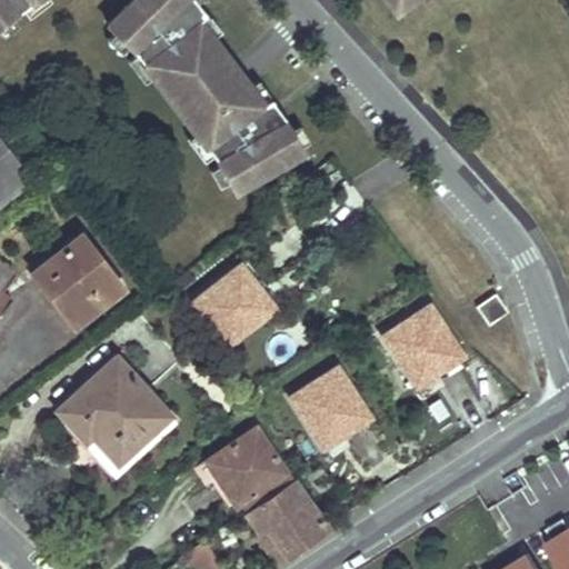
[(0,0),(0,23),(30,0),(0,0)]
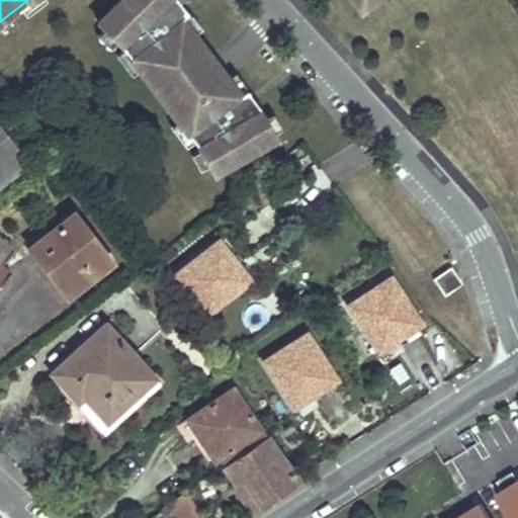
[(117,0),(97,20),(121,45),(195,143),(212,173),(275,137),(258,107),(236,119),(225,106),(240,95),(180,16),(165,26),(155,12),(166,0),(117,0)]
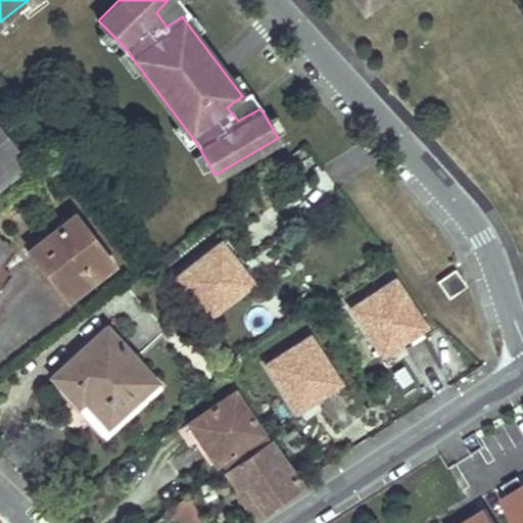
[(187,11),(178,0),(168,0),(156,12),(167,27),(182,16),(187,11)]
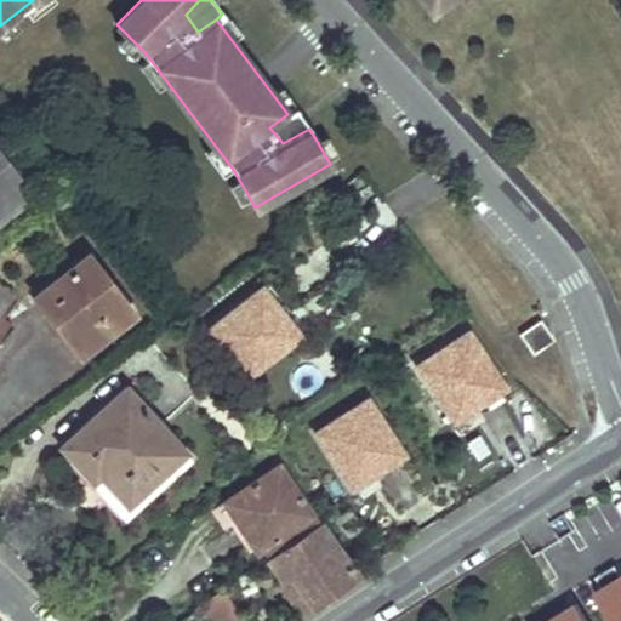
[(309,129),(294,108),(288,114),(269,127),(283,143),(309,129)]
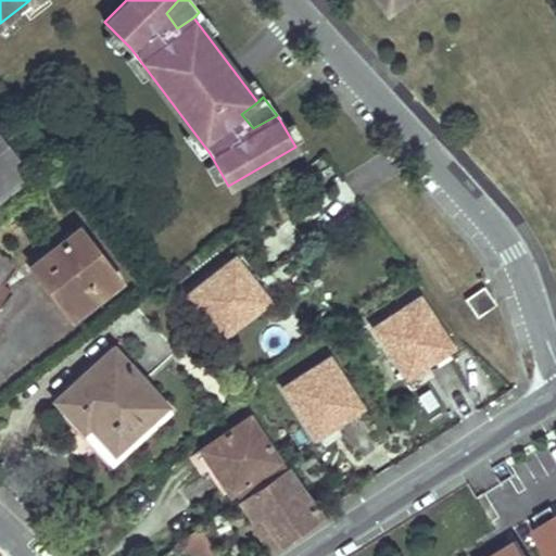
[(0,117),(0,196),(30,173),(0,135),(0,128),(5,125),(0,117)]
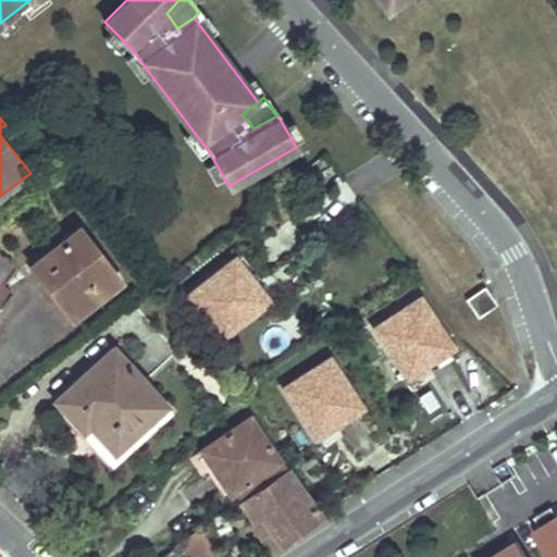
[(64,174),(59,166),(46,176),(51,184),(64,174)]
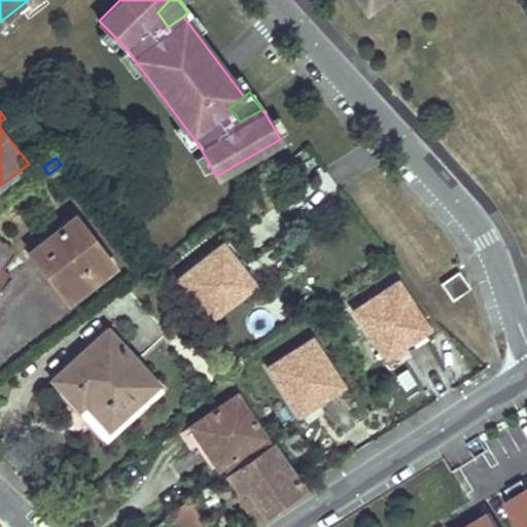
[(74,216),(31,249),(69,299),(112,266),(74,216)]
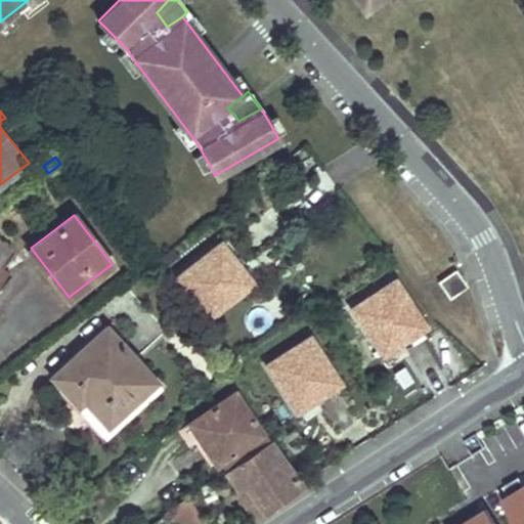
[(234,269),(239,266),(220,241),(215,245),(234,269)]
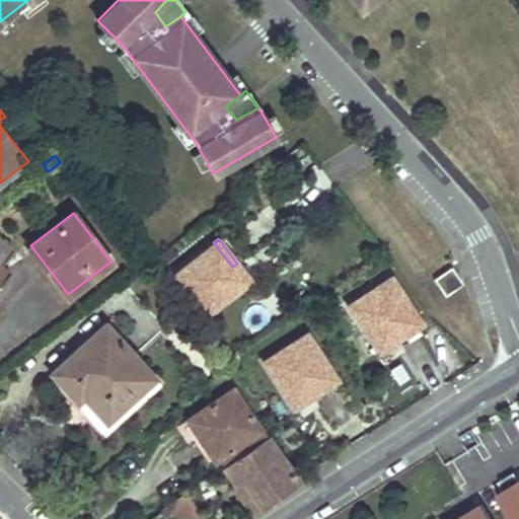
[(13,251),(0,240),(0,284),(9,273),(1,266),(13,251)]
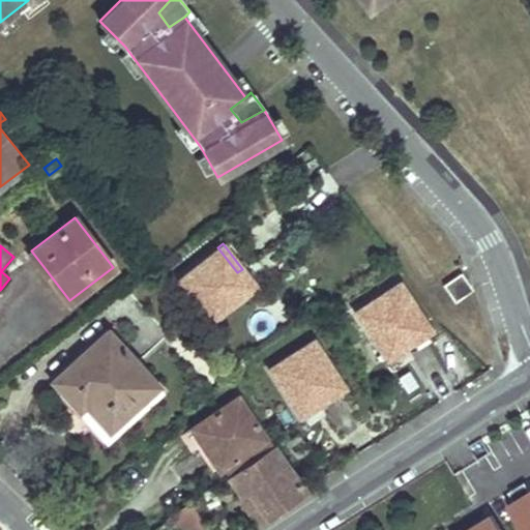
[(237,272),(217,247),(177,277),(209,321),(256,287),(242,269),(237,272)]
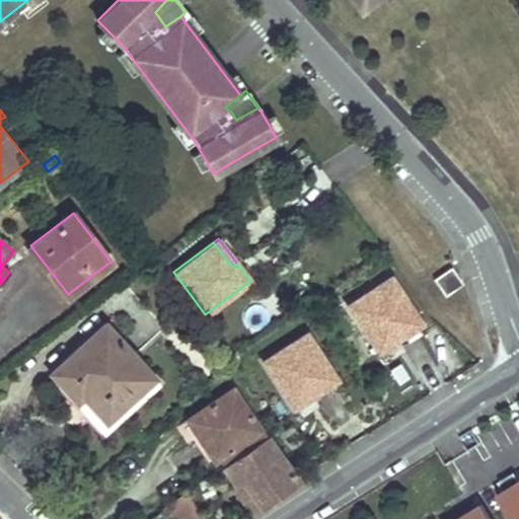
[(434,277),(445,295),(462,284),(452,267),(434,277)]
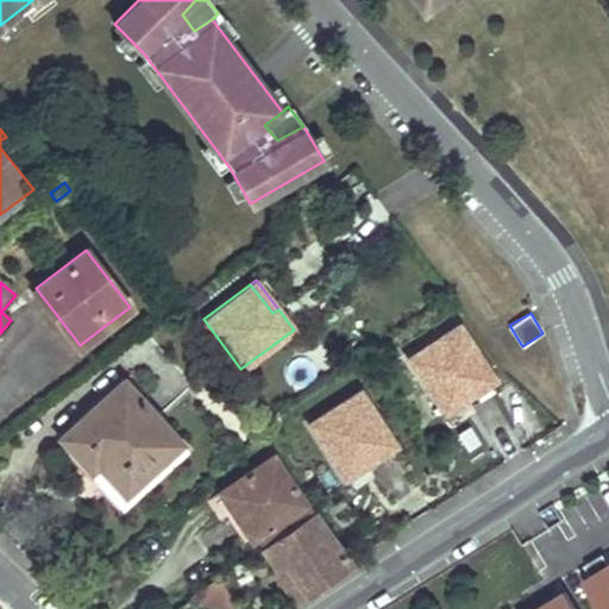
[(445,413),(466,399),(463,393),(493,374),(460,325),(408,358),(445,413)]
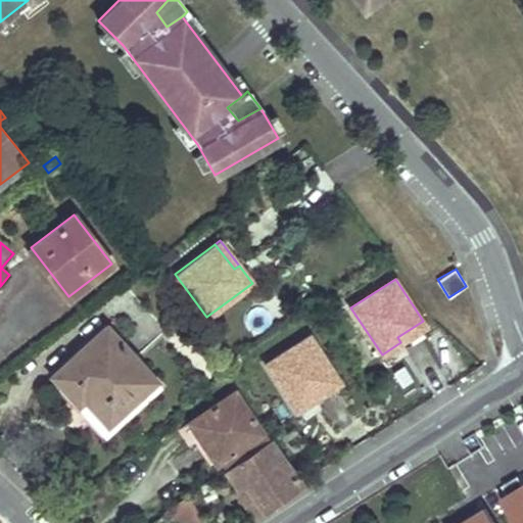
[(397,337),(400,342),(426,326),(423,321),(397,337)]
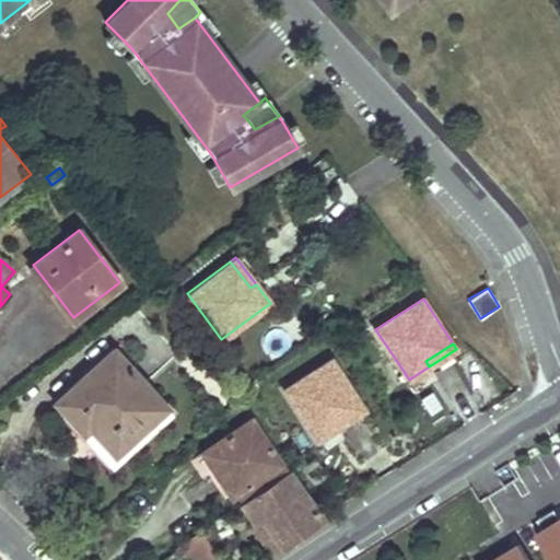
[(57,403),(83,431),(89,427),(116,455),(166,407),(113,350),(57,403)]
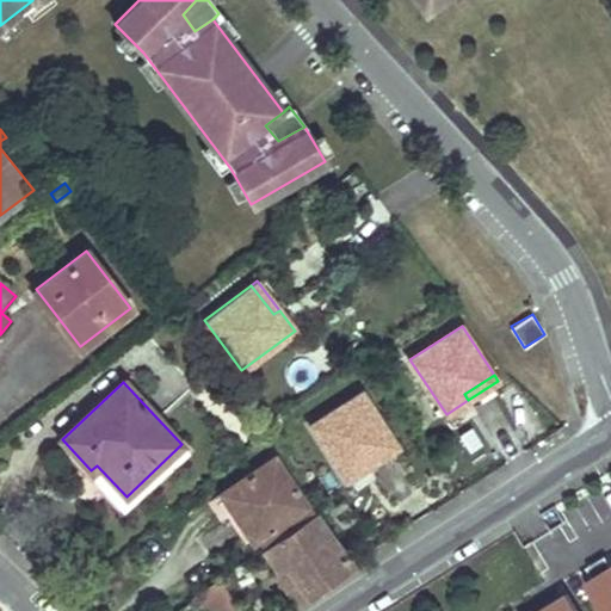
[(346,479),(369,463),(365,460),(395,439),(362,390),(310,424),(346,479)]
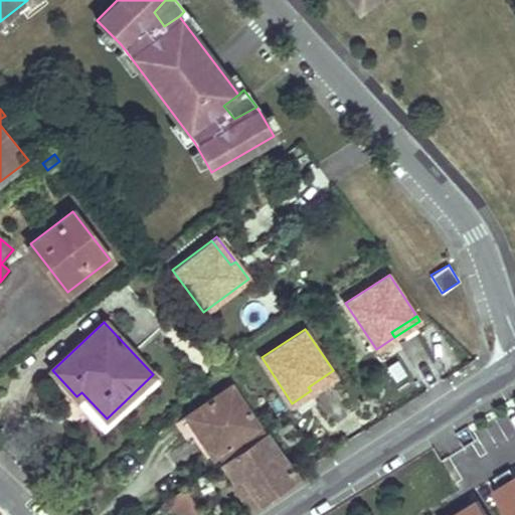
[(308,387),(311,390),(335,374),(333,370),(308,387)]
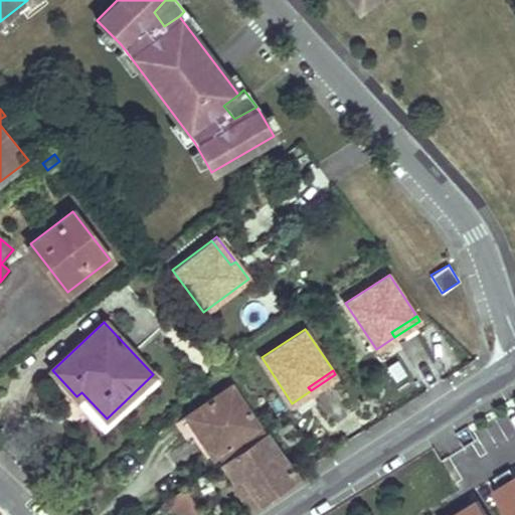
[(221,461),(263,432),(229,384),(184,415),(195,432),(199,428),(217,455),(221,461)]
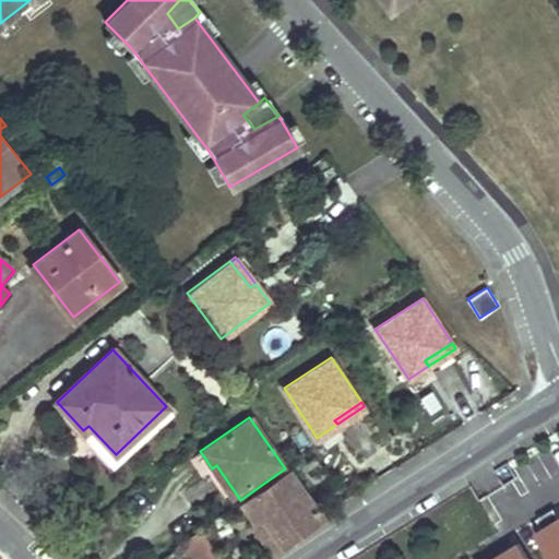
[(88,426),(83,430),(110,459),(116,454),(88,426)]
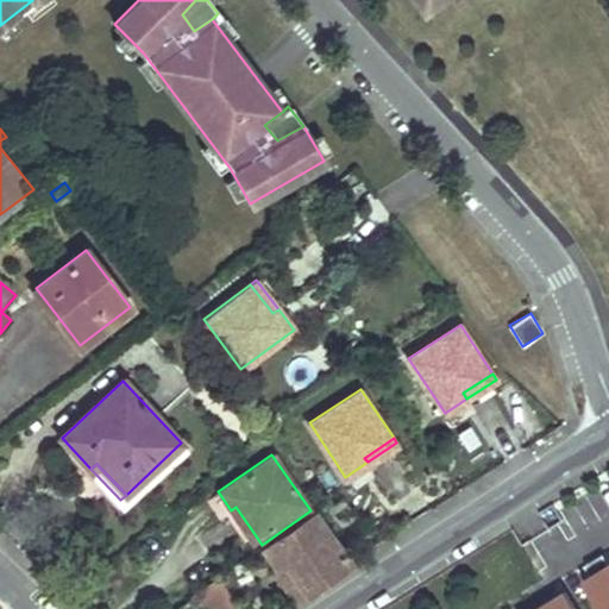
[(231,510),(251,541),(257,538),(236,507),(231,510)]
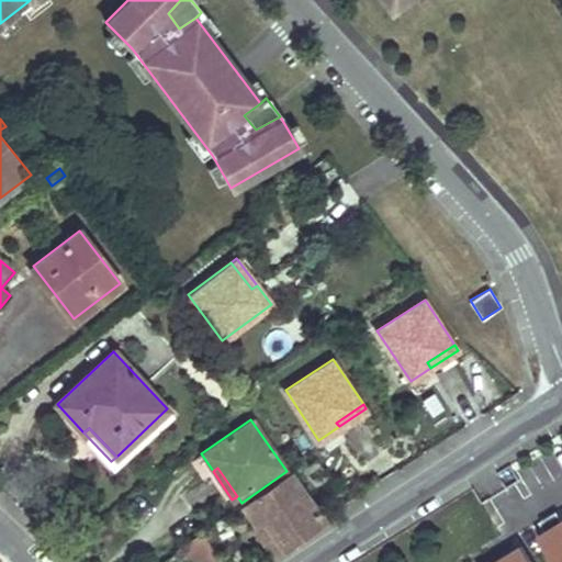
[(324,523),(287,471),(242,503),(239,504),(251,523),(260,517),(284,550),(324,523)]
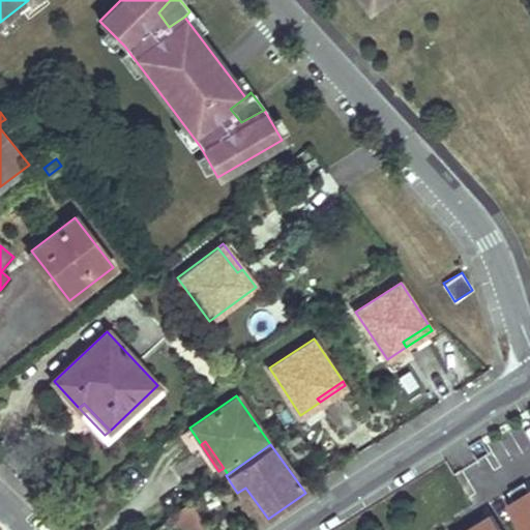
[(514,501),(507,505),(523,529),(529,529),(529,490),(524,481),(508,491),(514,501)]
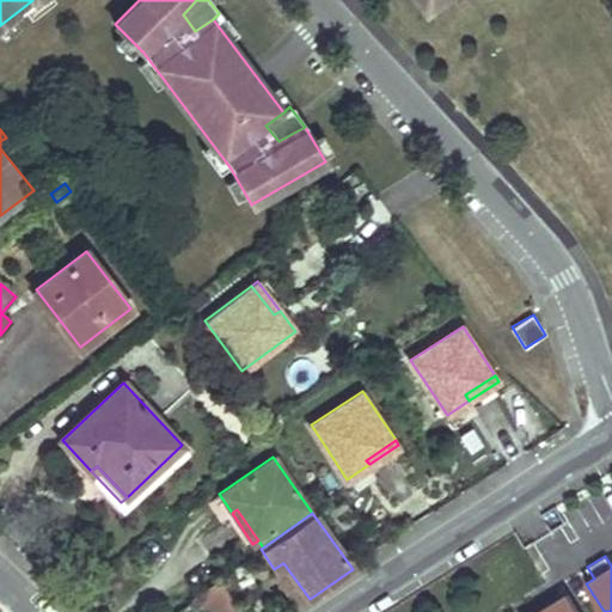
[(218,579),(233,599),(251,586),(239,563),(218,579)]
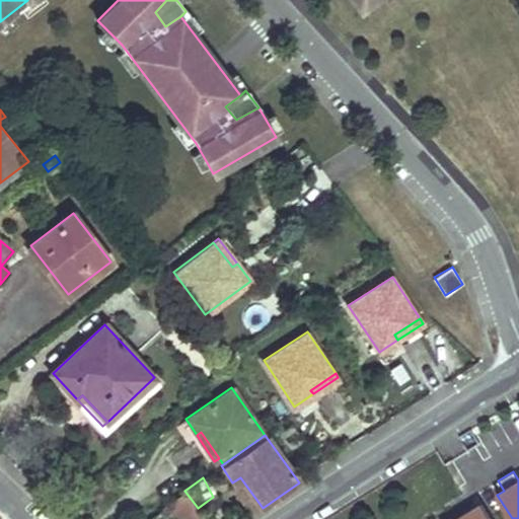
[(230,485),(251,515),(263,508),(240,477),(232,483),(230,485)]
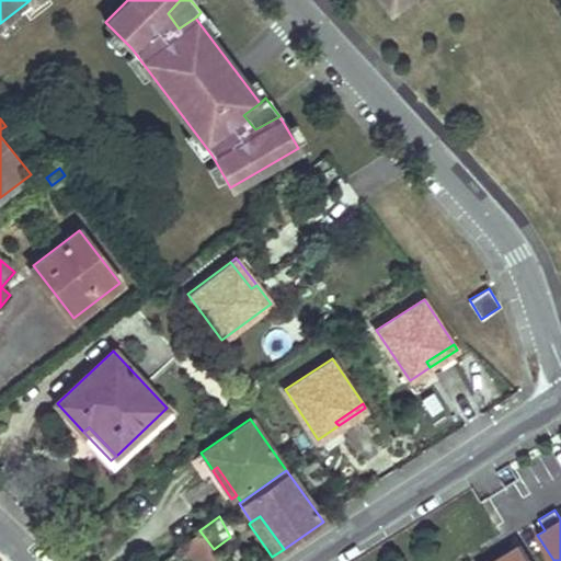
[(204,560),(216,552),(214,549),(199,530),(182,544),(194,560),(204,560)]
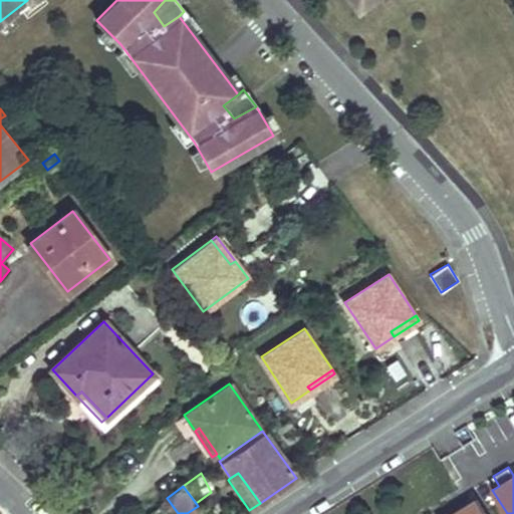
[(487,513),(478,498),(467,505),(469,507),(457,513),(487,513)]
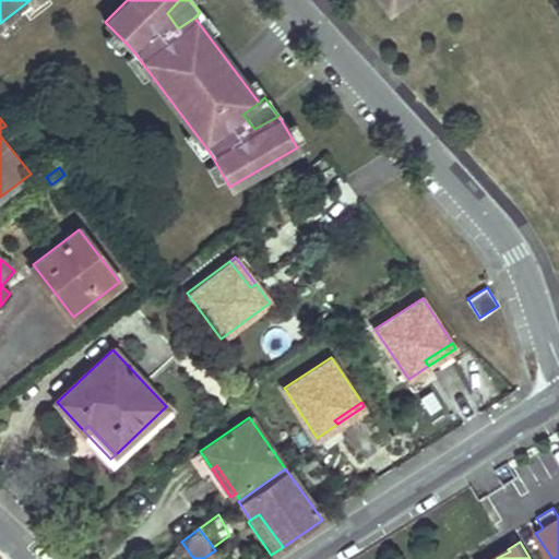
[(487,558),(497,558),(510,551),(508,549),(506,545),(486,557),(487,558)]
